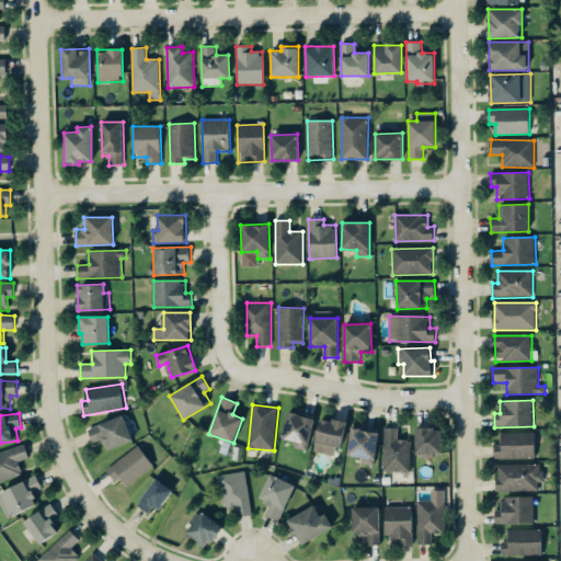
[(308,450),(312,418),(286,414),(283,441),(296,443),(295,449),(308,450)]
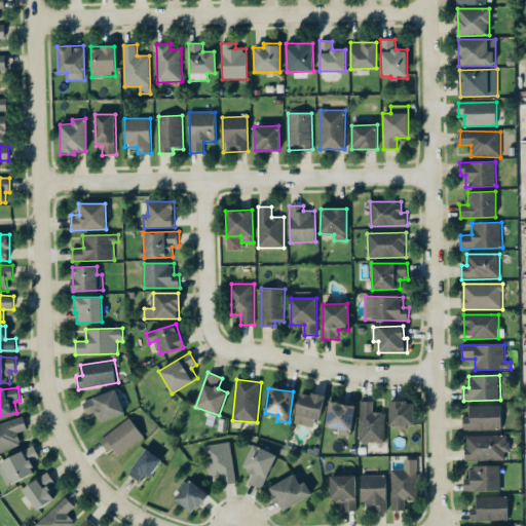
[(123,414),(117,391),(82,400),(86,416),(99,413),(101,420),(123,414)]
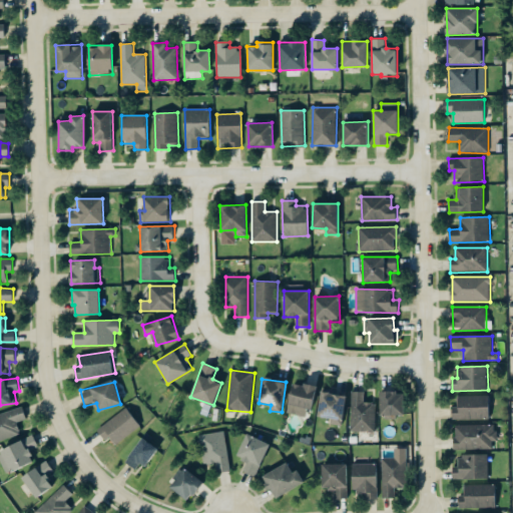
[(292,383),(288,414),(311,417),(314,386),(292,383)]
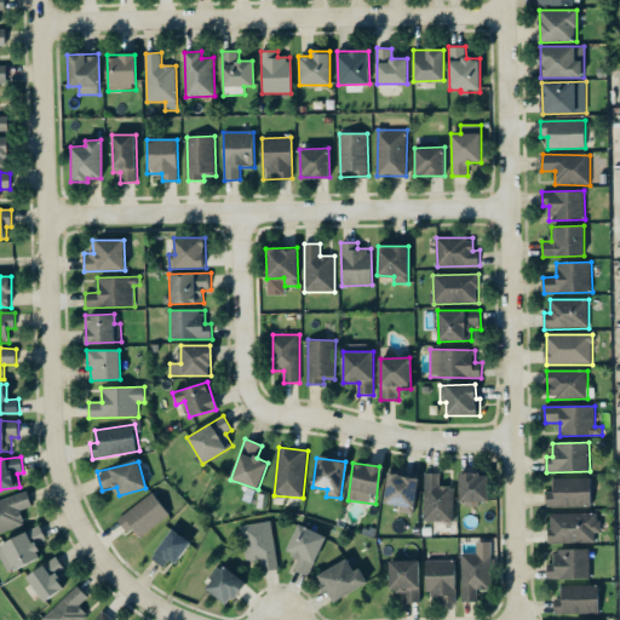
[(454,522),(454,487),(441,487),(441,474),(425,474),(424,522),(454,522)]
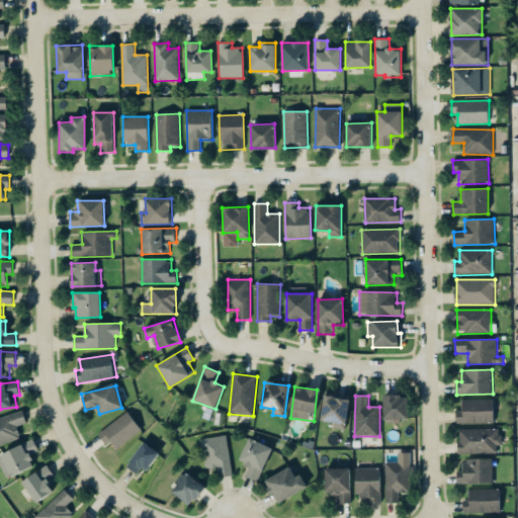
[(409,419),(408,396),(383,397),(383,420),(409,419)]
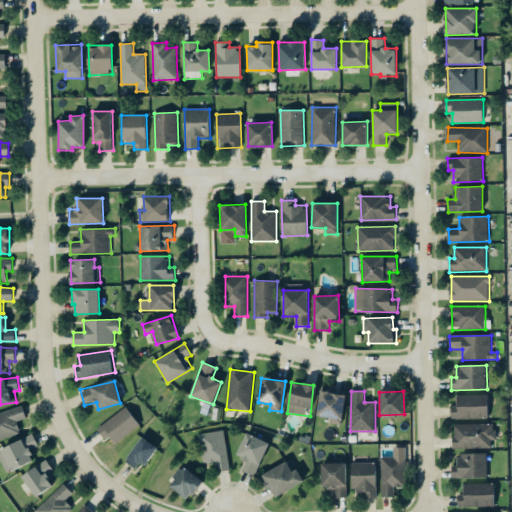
[(345,393),(319,392),(318,416),(330,417),(330,424),(343,425),(345,393)]
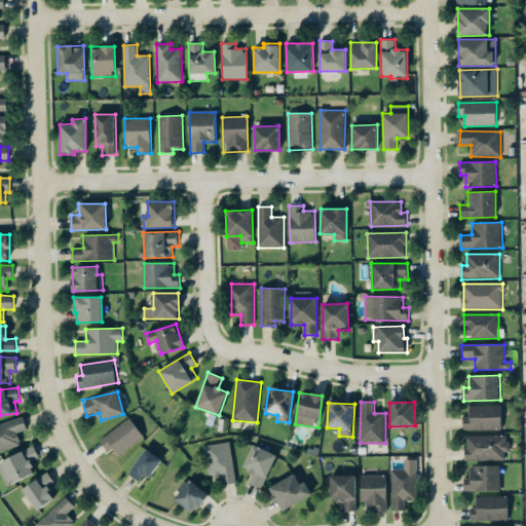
[(502,430),(501,406),(470,406),(470,417),(463,417),(464,430),(502,430)]
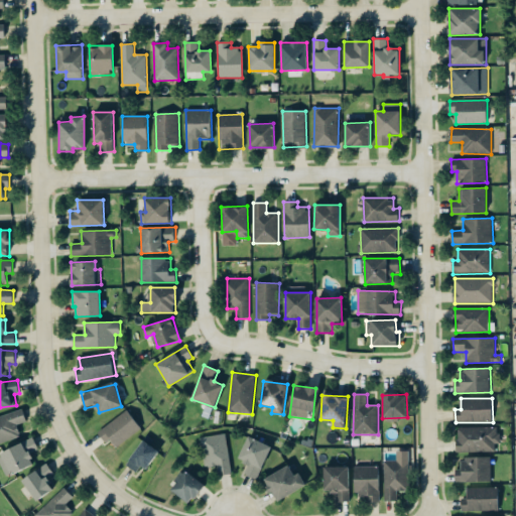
[(0,415),(0,442),(20,437),(17,425),(26,422),(23,410),(0,415)]
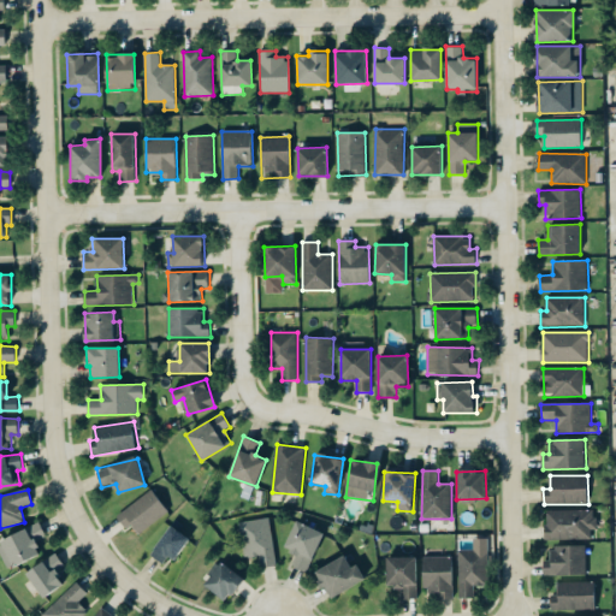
[(131,526),(138,534),(169,513),(152,490),(117,516),(126,529),(131,526)]
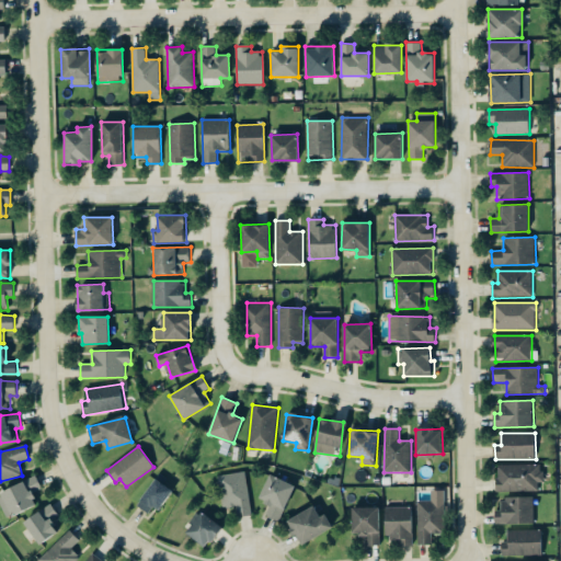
[(497,466),(497,492),(542,491),(541,465),(497,466)]
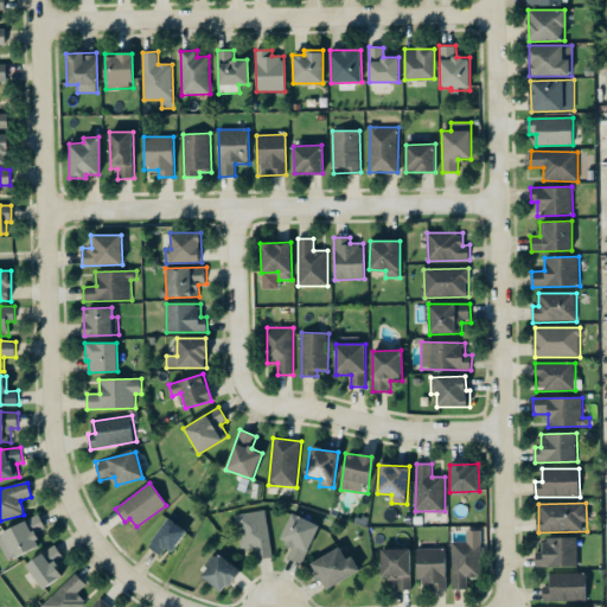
[(257,549),(259,558),(270,557),(268,512),(237,515),(240,550),(257,549)]
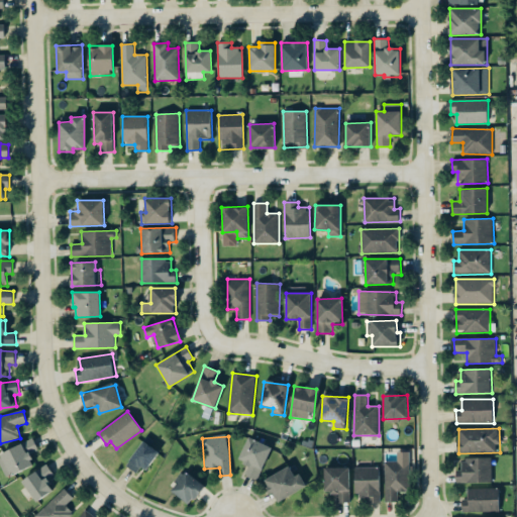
[(248,464),(245,476),(260,481),(270,445),(247,438),(239,461),(248,464)]
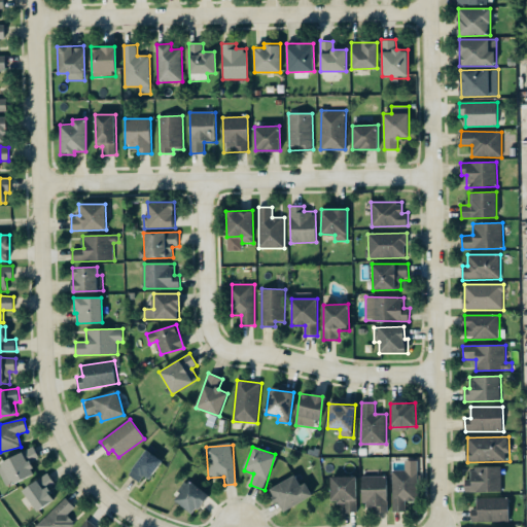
[(40,460),(35,448),(0,460),(9,485),(34,476),(30,463),(40,460)]
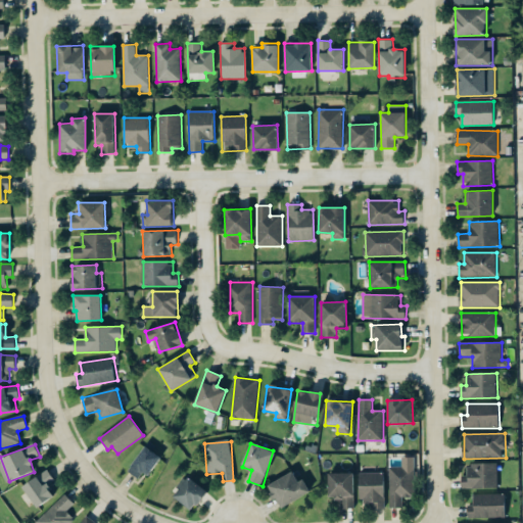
[(159,457),(145,446),(128,471),(141,481),(159,457)]
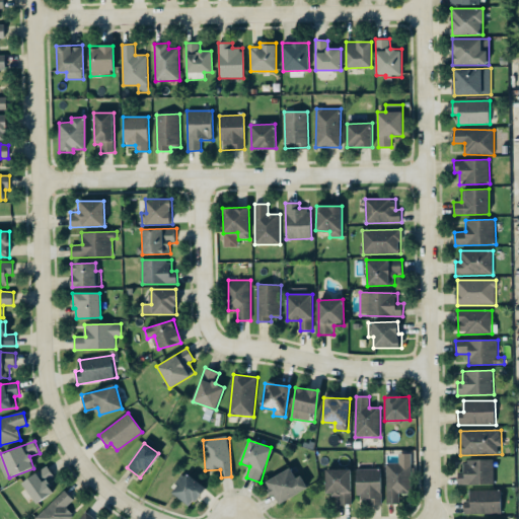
[(386,464),(387,504),(399,504),(399,493),(412,493),(411,454),(398,454),(398,464),(386,464)]
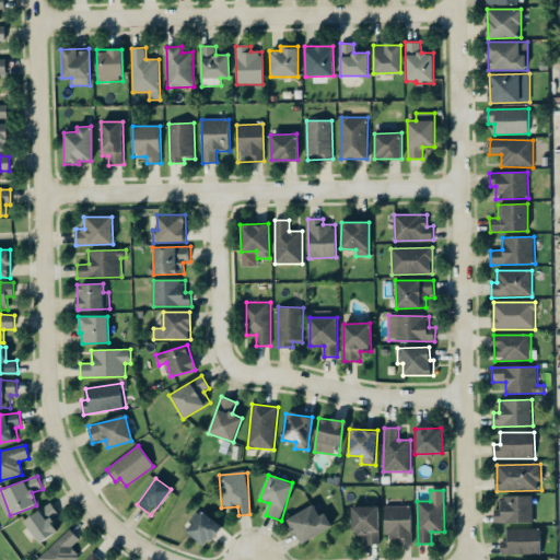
[(533,497),(500,498),(501,510),(494,510),(496,524),(534,523),(533,497)]
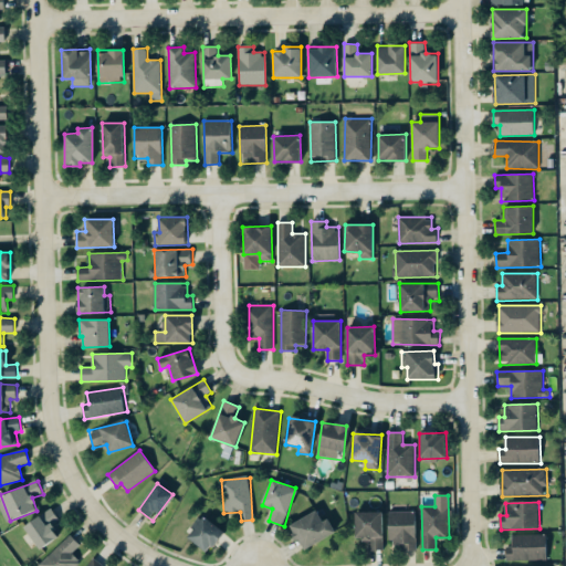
[(60,521),(51,509),(23,527),(40,549),(59,536),(51,526),(60,521)]
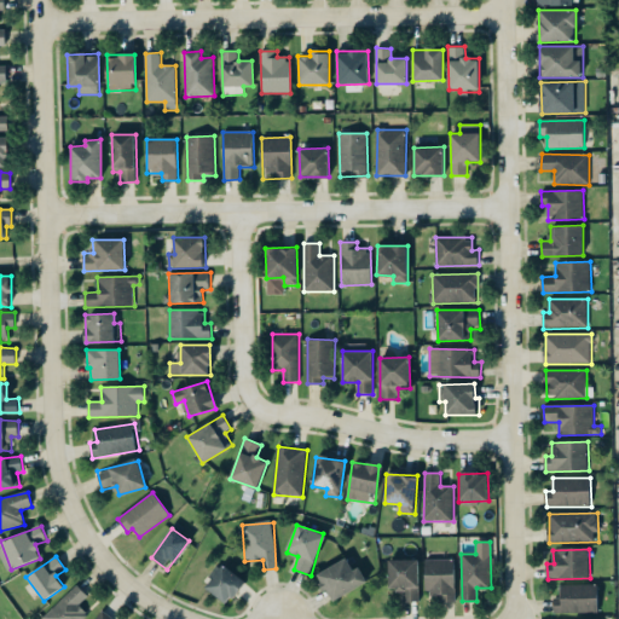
[(359,567),(353,571),(346,559),(317,573),(331,601),(368,583),(359,567)]
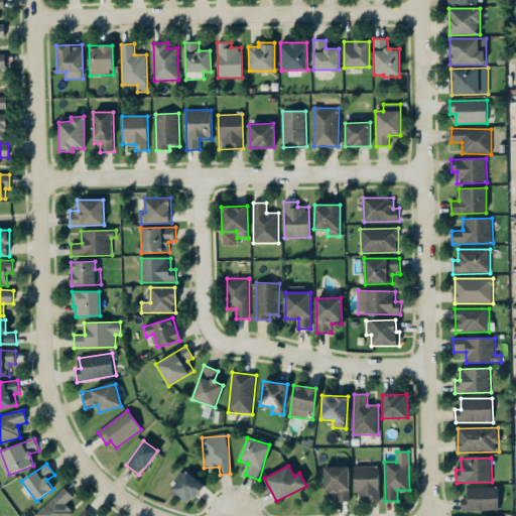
[(355,467),(355,497),(368,497),(368,502),(380,502),(379,466),(355,467)]
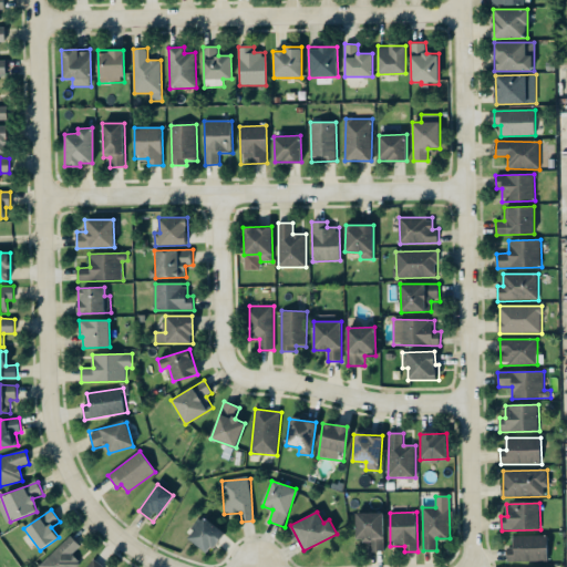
[(383,513),(356,514),(357,540),(370,540),(370,552),(384,552),(383,513)]
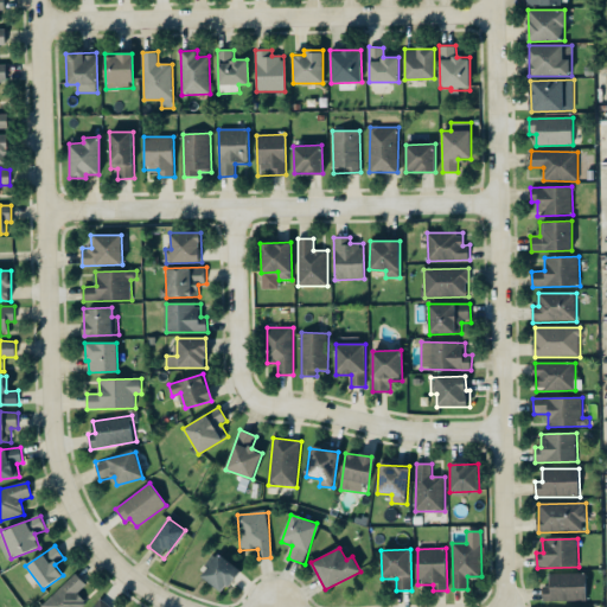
[(202,579),(224,593),(238,568),(216,555),(202,579)]
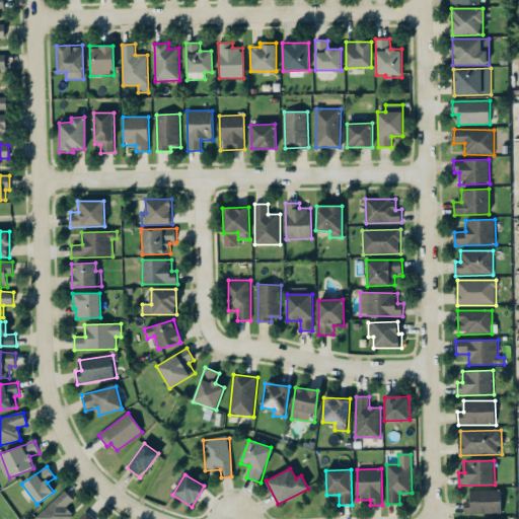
[(35,518),(71,518),(75,516),(67,508),(74,501),(65,491),(35,518)]
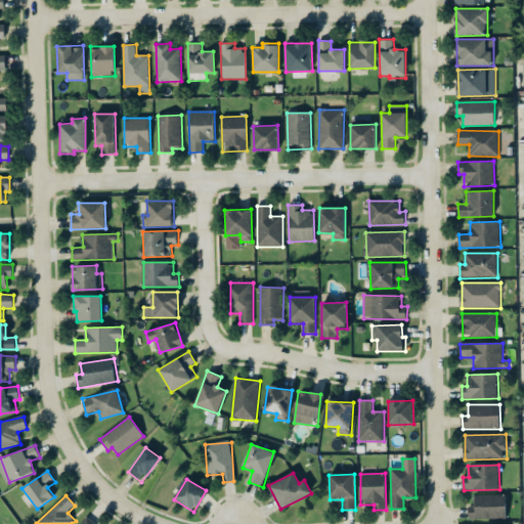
[(474,495),(474,507),(469,507),(469,519),(507,519),(507,495),(474,495)]
